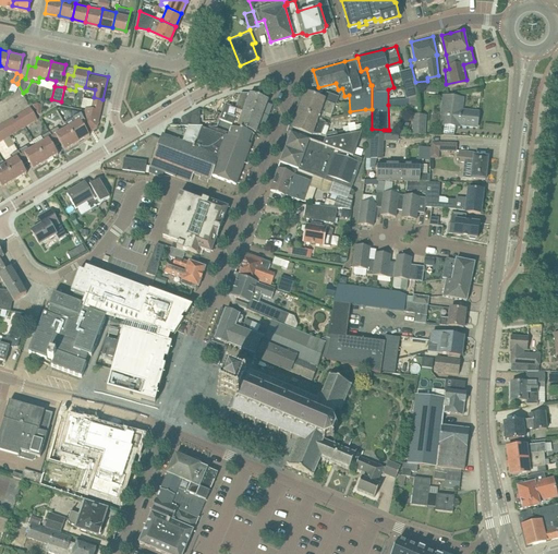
[(336,100),(306,88),(300,107),(318,113),(320,107),(331,111),(336,100)]
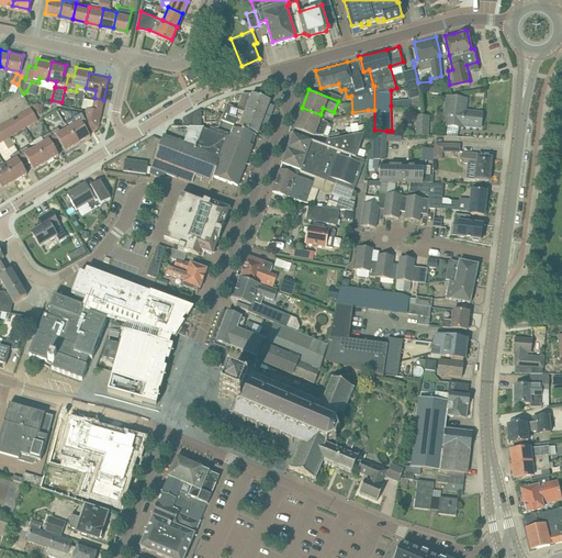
[(270,97),(251,90),(245,108),(227,101),(218,123),(229,122),(232,123),(236,115),(242,116),(239,123),(258,130),(270,97)]
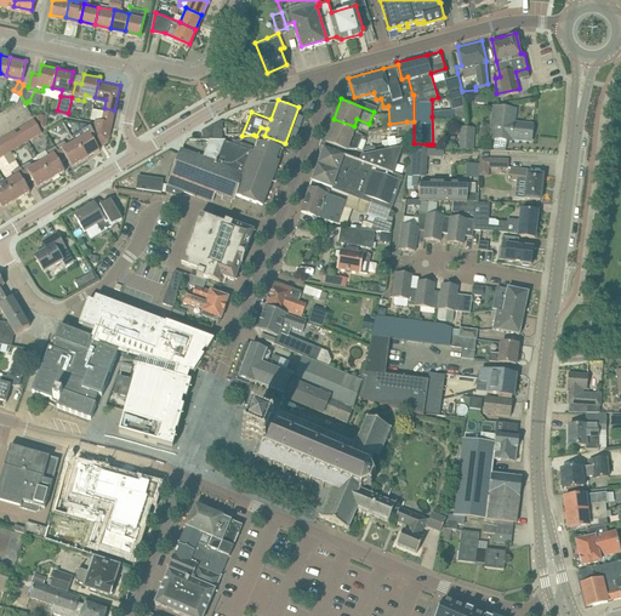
[(516,106),(503,103),(493,102),(491,113),(494,114),(491,135),(507,136),(507,135),(531,137),(533,120),(513,119),(516,106)]
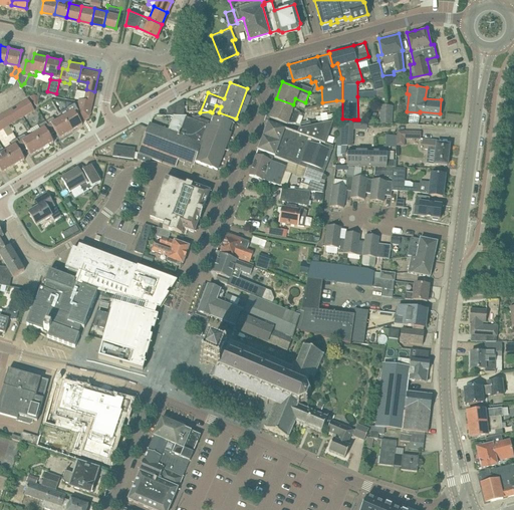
[(76,103),(76,104),(77,105),(83,115),(82,115),(83,117),(89,114),(94,91),(86,89),(84,97),(79,96),(79,97),(78,96),(76,103)]
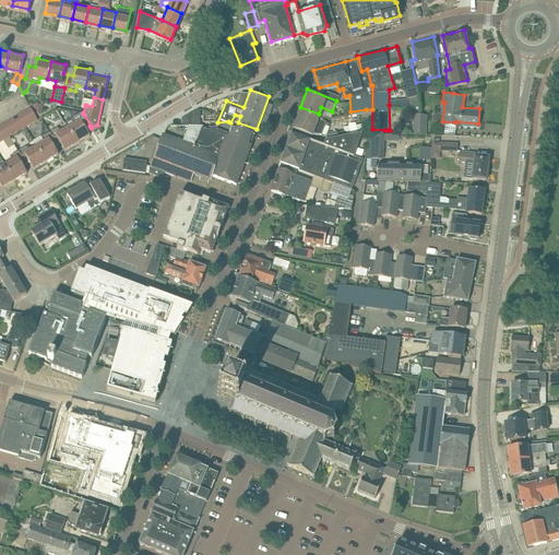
[(31,104),(24,108),(32,120),(37,116),(31,104)]
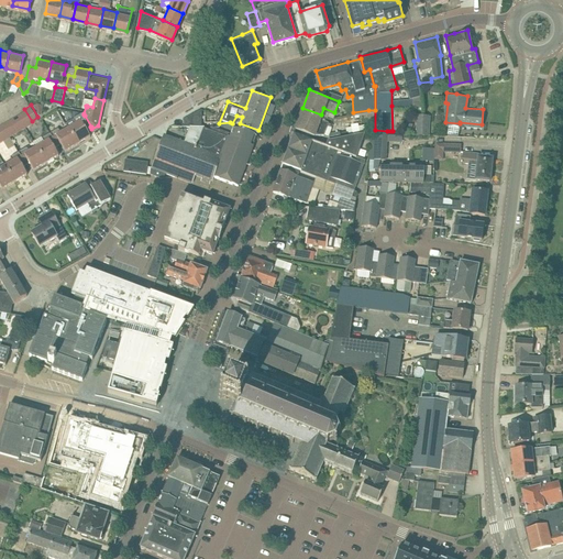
[(184,116),(184,123),(201,124),(201,107),(184,116)]
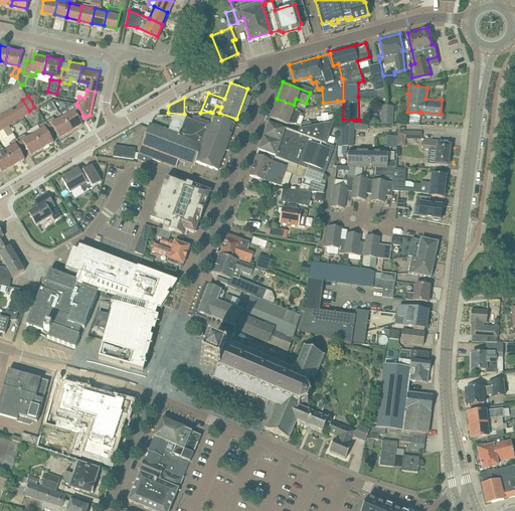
[(294,105),(277,99),(271,115),(287,121),(288,120),(297,121),(301,110),(293,107),(294,105)]
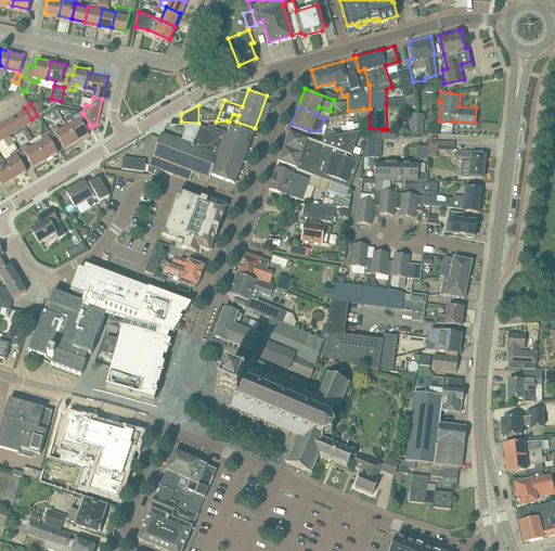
[(24,107),(18,111),(25,123),(31,119),(24,107)]
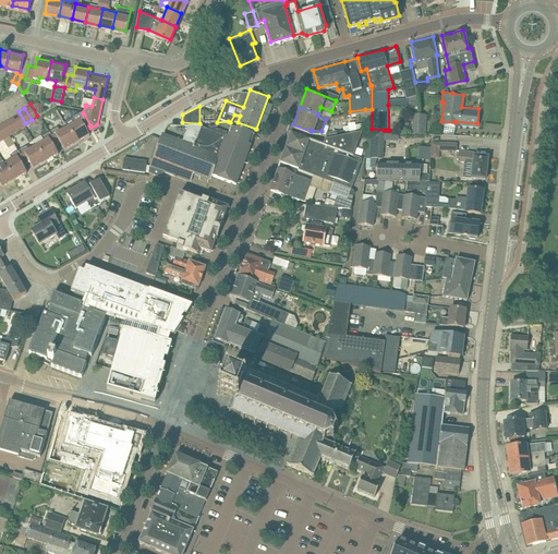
[(72,115),(64,119),(68,124),(77,140),(89,132),(86,128),(89,125),(91,125),(84,115),(83,113),(83,112),(83,111),(82,110),(81,109),(76,108),(70,111),(72,115)]
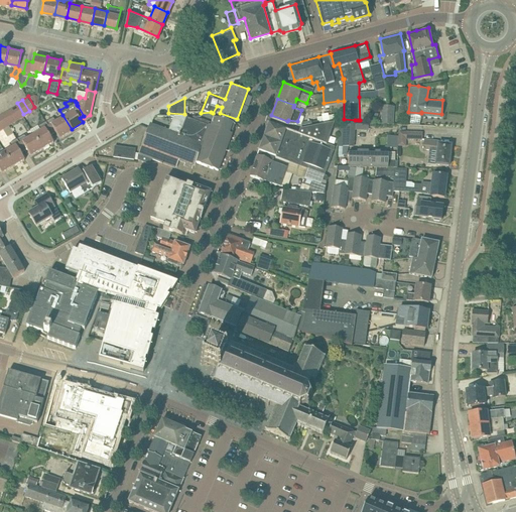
[(17,103),(11,107),(17,117),(23,114),(17,103)]
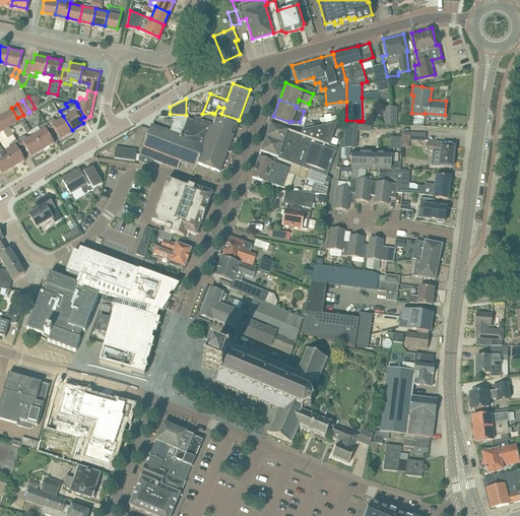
[(396,122),(397,104),(385,104),(384,122),(396,122)]
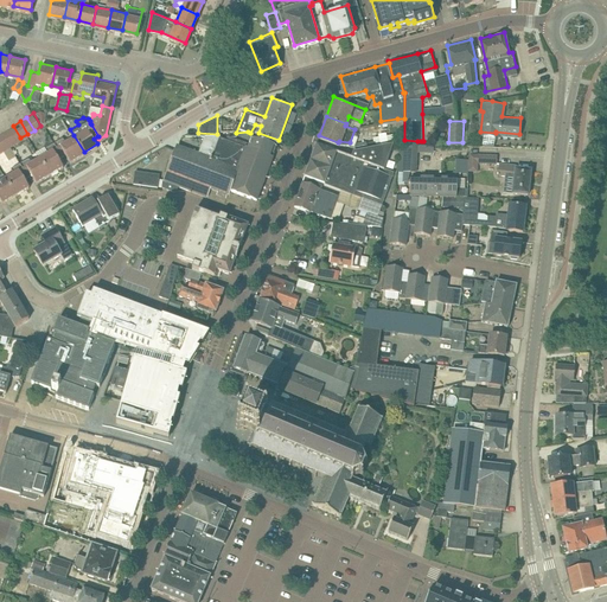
[(4,130),(2,132),(11,145),(20,138),(13,126),(4,130)]
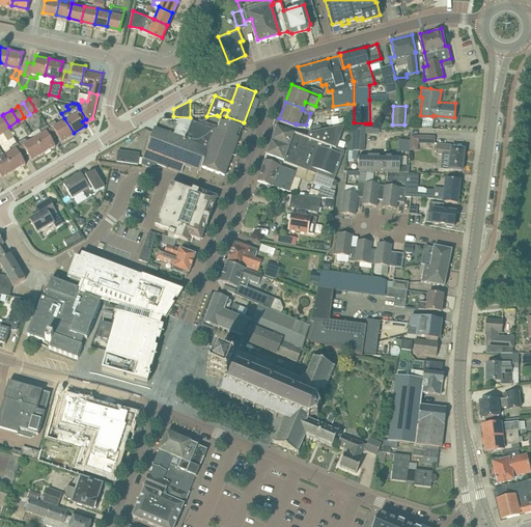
[(2,115),(0,115),(0,125),(3,130),(9,127),(2,115)]
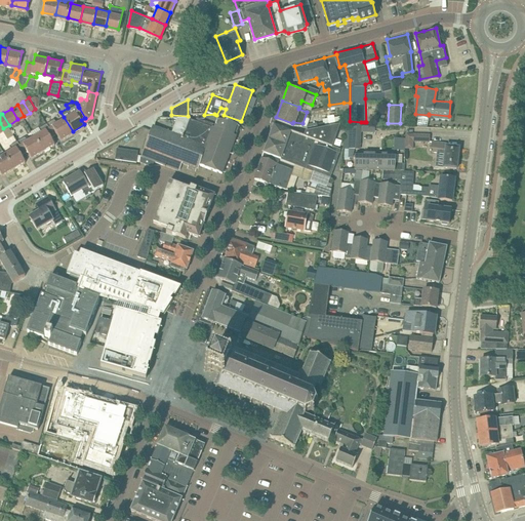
[(190,117),(184,134),(229,152),(236,133),(236,132),(239,123),(227,119),(217,117),(216,121),(215,121),(198,115),(196,119),(190,117)]
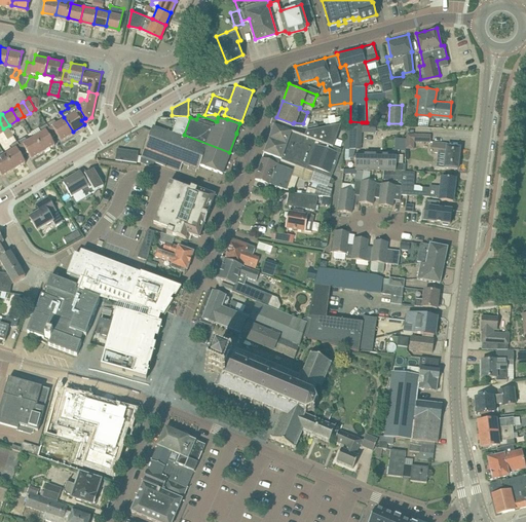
[(46,121),(53,133),(57,131),(61,139),(73,132),(64,117),(57,121),(54,117),(46,121)]
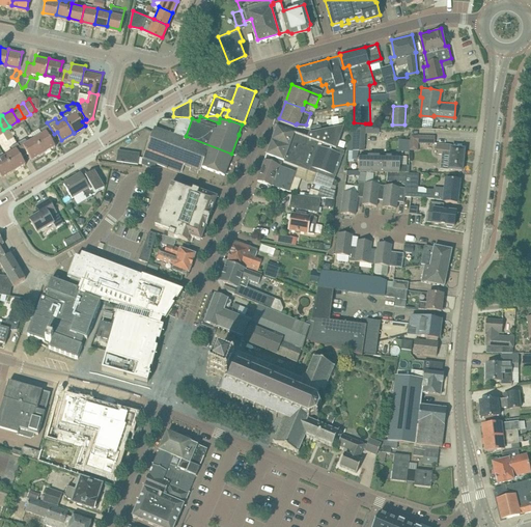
[(31,131),(34,136),(44,150),(55,143),(51,136),(54,134),(47,122),(39,128),(38,126),(31,131)]
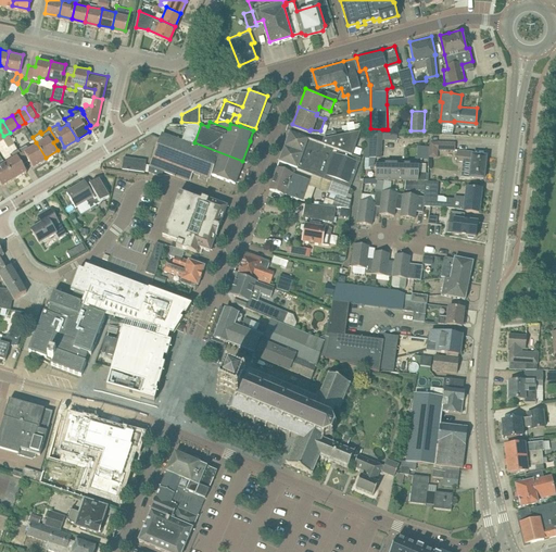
[(382,129),(370,128),(366,128),(364,153),(381,154),(382,129)]
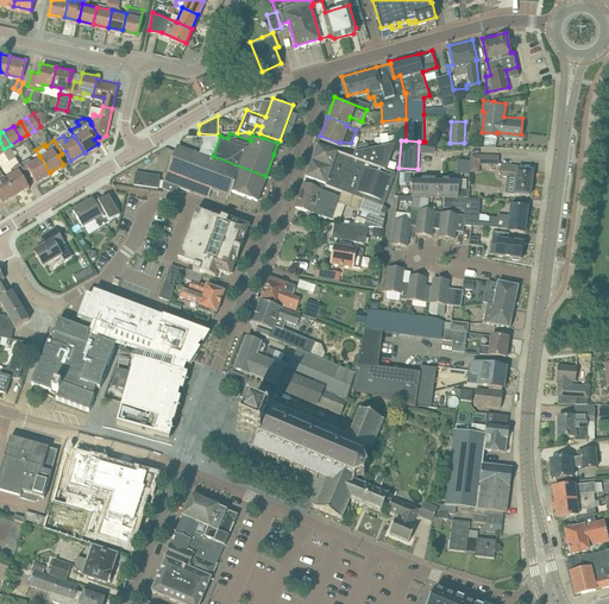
[(352,153),(319,142),(318,142),(306,174),(325,181),(383,202),(395,169),(385,165),(395,142),(355,149),(352,153)]
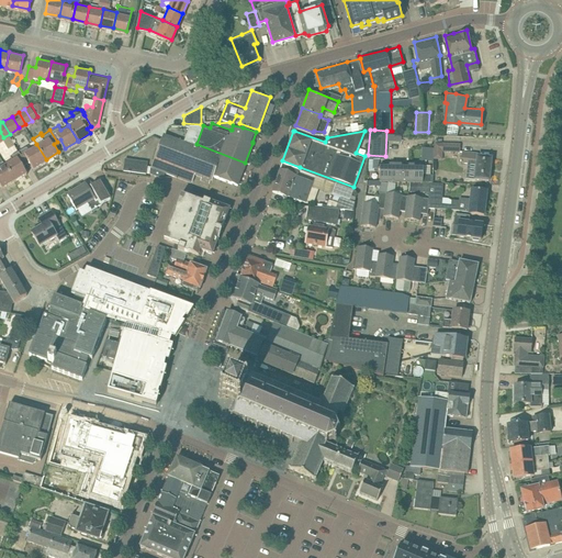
[(165,169),(191,179),(194,171),(211,177),(213,174),(237,182),(245,163),(197,144),(164,132),(152,165),(153,165),(165,169)]
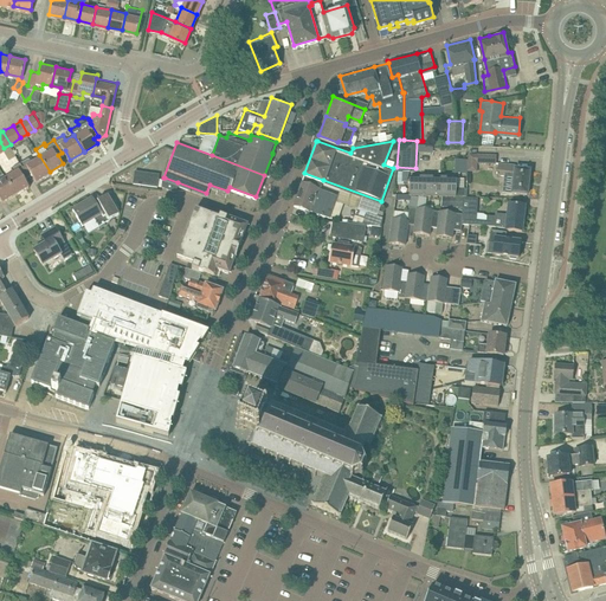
[(11,144),(4,148),(8,157),(15,153),(11,144)]
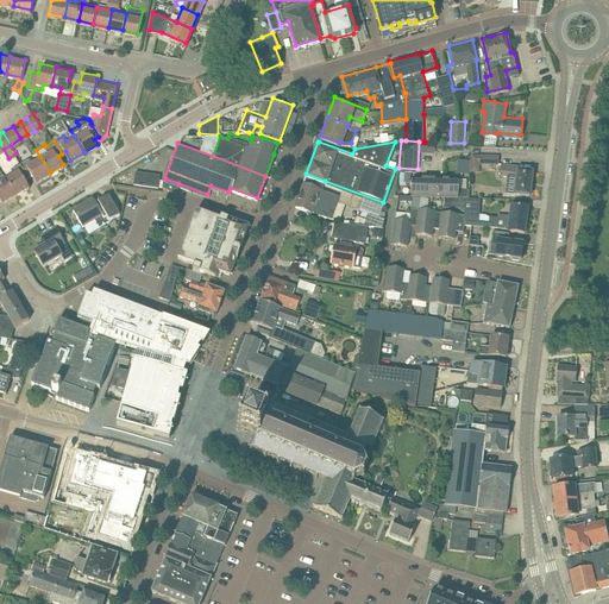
[(484,151),(471,151),(469,169),(479,169),(479,159),(484,161),(484,151)]
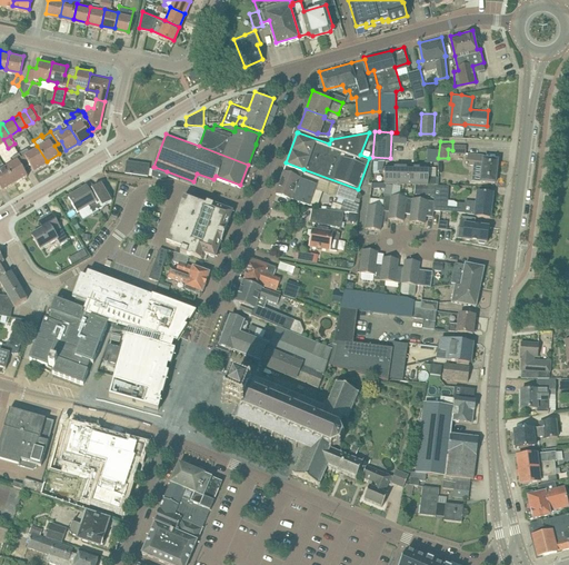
[(37,146),(30,150),(27,146),(19,150),(26,162),(29,160),(35,169),(47,161),(37,146)]
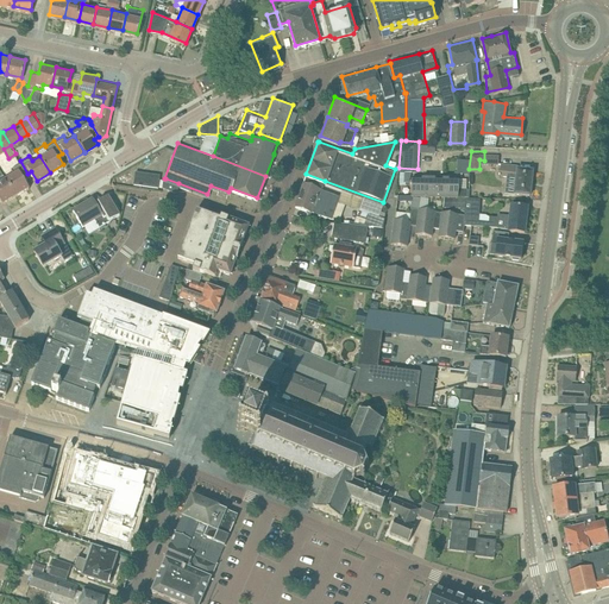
[(14,171),(6,176),(16,193),(30,184),(24,176),(27,174),(20,161),(11,167),(14,171)]
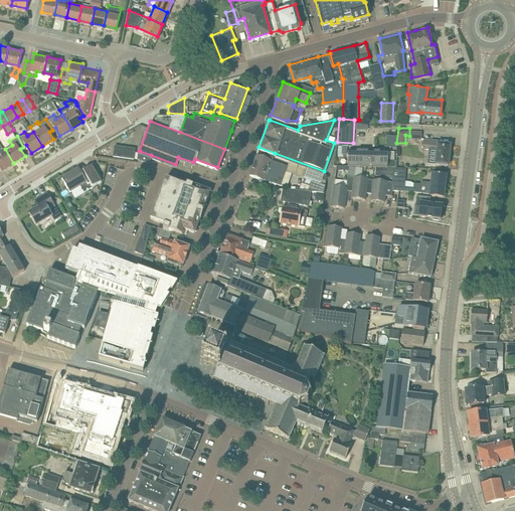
[(423,136),(422,145),(437,147),(435,161),(448,163),(451,142),(438,140),(438,138),(423,136)]
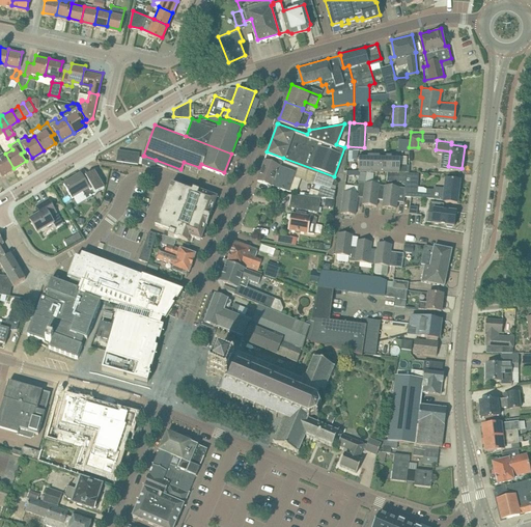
[(140,149),(118,146),(116,159),(138,161),(140,149)]
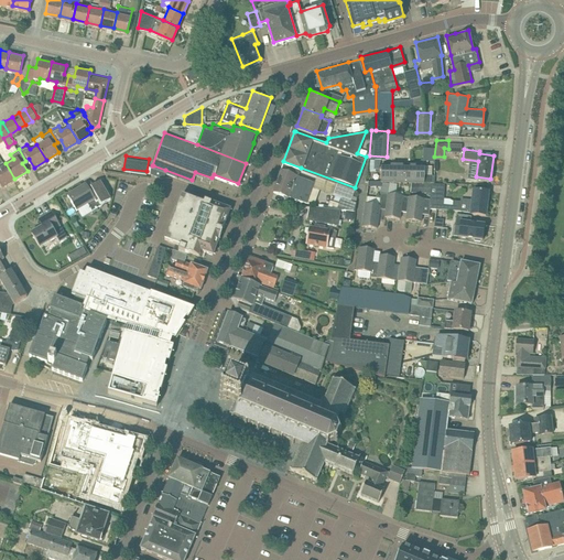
[(370,157),(370,169),(376,169),(376,167),(378,167),(381,157),(370,157)]
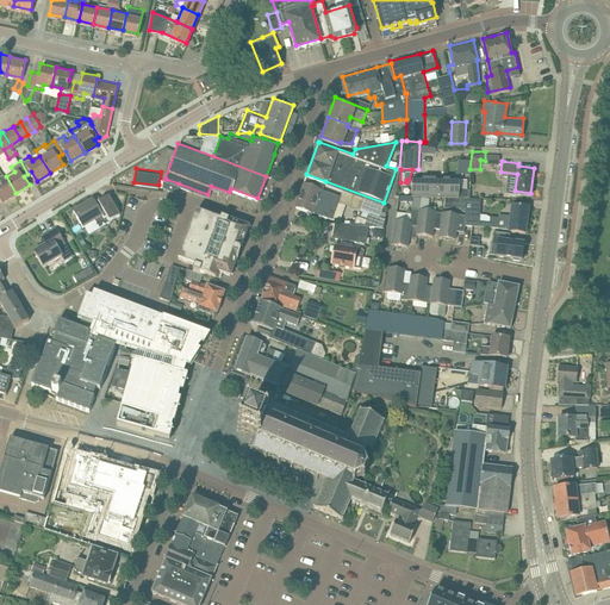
[(306,174),(296,204),(315,211),(313,212),(315,213),(321,216),(322,216),(322,213),(332,217),(341,194),(324,187),(325,181),(306,174)]
